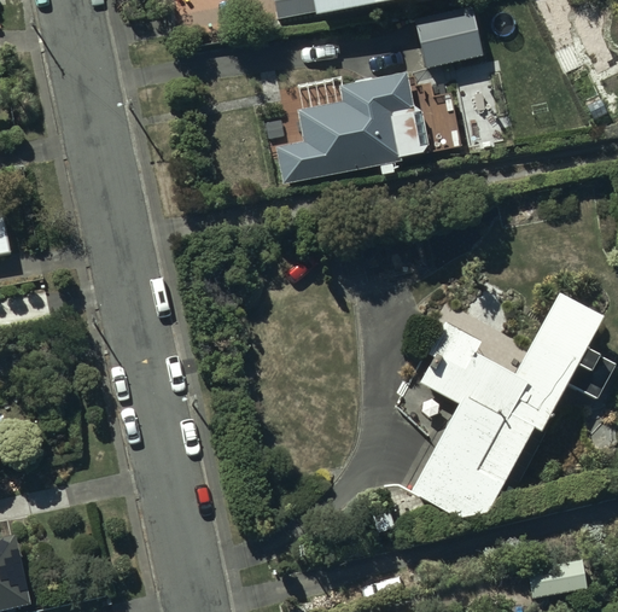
[(275,0),(280,18),(359,0),(275,0)]
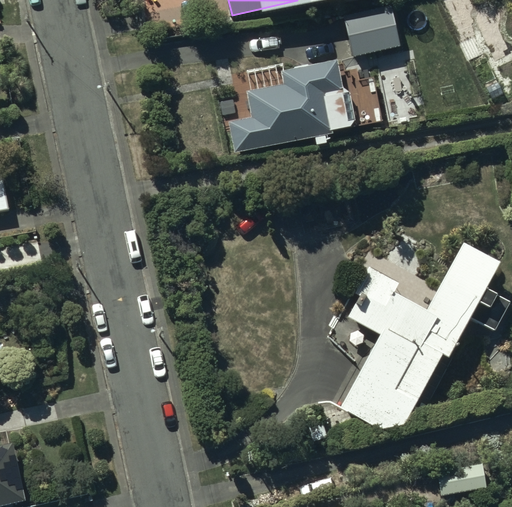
[(401,46),(391,6),(343,17),(353,57),(401,46)]
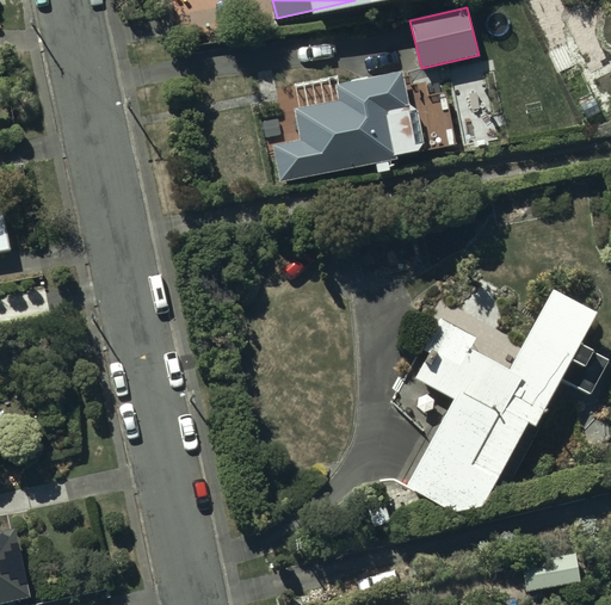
[(417,148),(403,73),(339,82),(343,102),(296,110),(302,141),(277,146),(283,180),(377,165),(378,172),(393,170),(390,159),(397,158),(396,152),(417,148)]
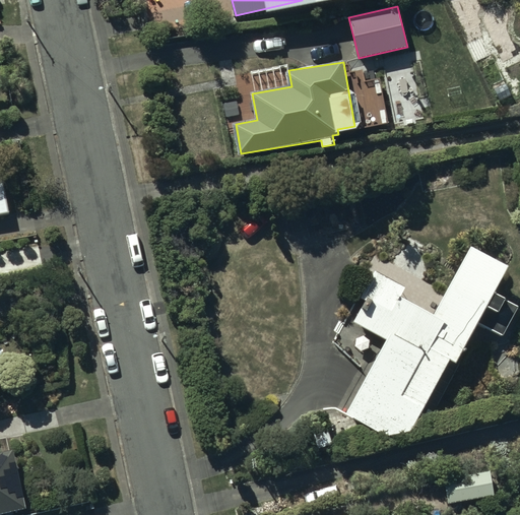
[(0,214),(10,213),(0,154),(0,214)]
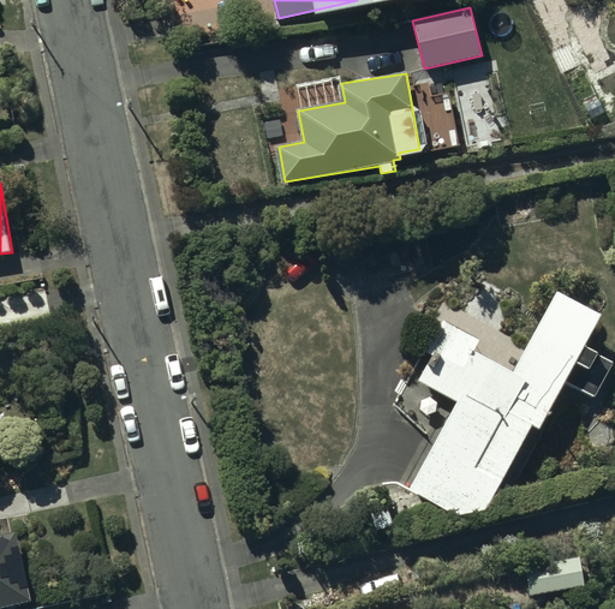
[(603,308),(556,285),(535,326),(515,316),(520,304),(479,282),(463,314),(441,303),(431,322),(440,326),(425,354),(434,359),(429,368),(423,364),(413,384),(449,402),(405,488),(455,514),(489,508),(532,422),(541,425),(563,381),(595,396),(613,360),(596,353),(598,348),(585,342),(603,308)]
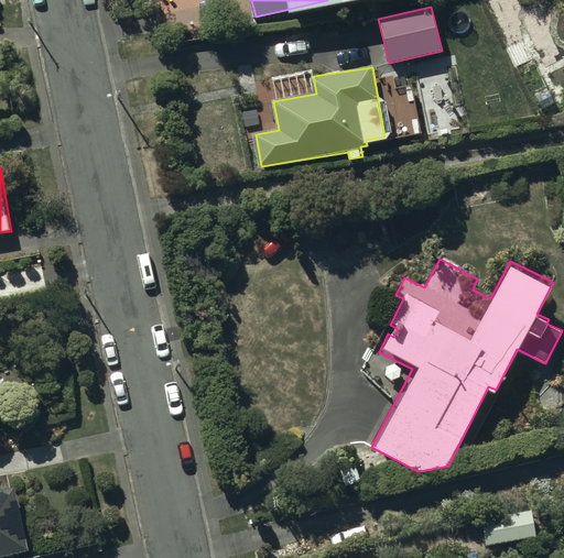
[(0,491),(0,557),(6,557),(28,553),(15,488),(0,491)]
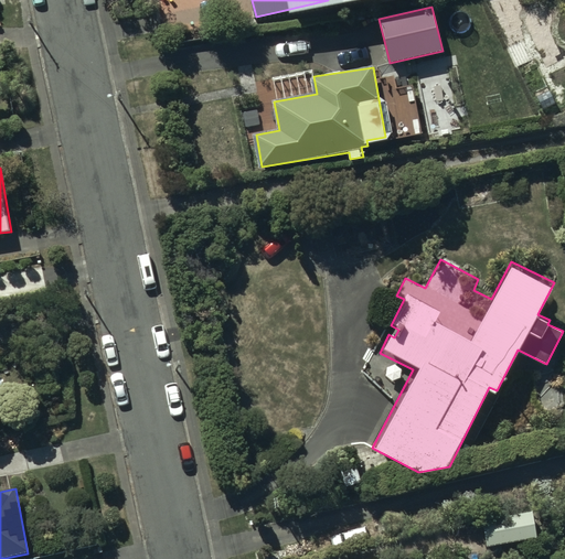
[(531,491),(481,498),(488,546),(537,538),(531,491)]
